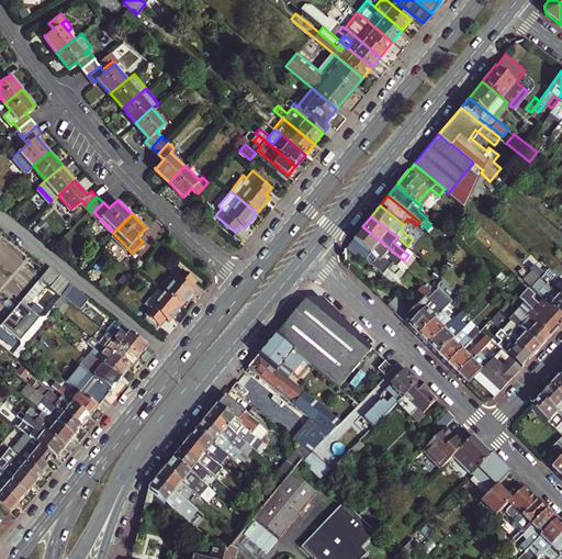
[(413,239),(416,235),(404,224),(401,230),(413,239)]
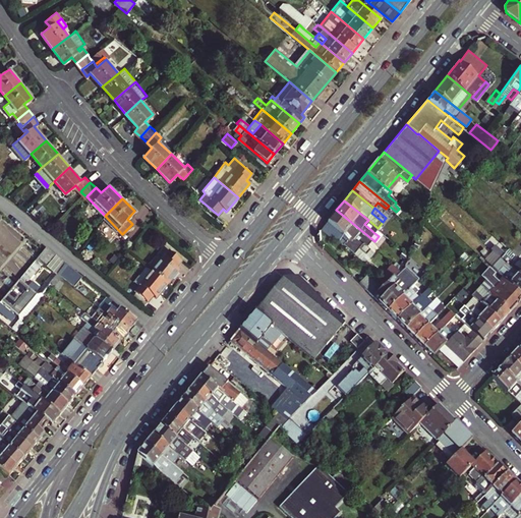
[(374,242),(374,241),(336,210),(323,226),(322,227),(333,236),(334,235),(346,245),(351,240),(364,250),(368,245),(370,246),(374,242)]
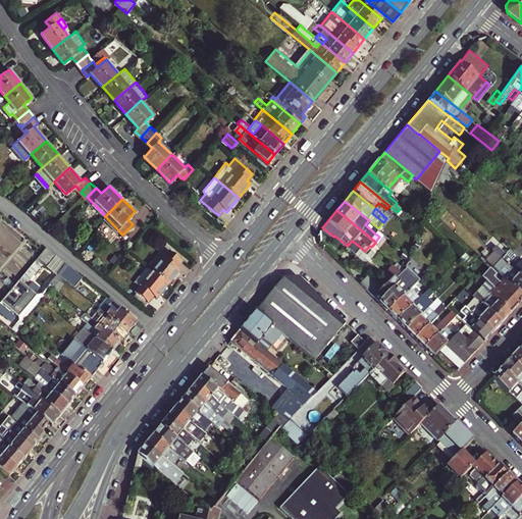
[(378,228),(369,220),(365,224),(375,234),(378,228)]
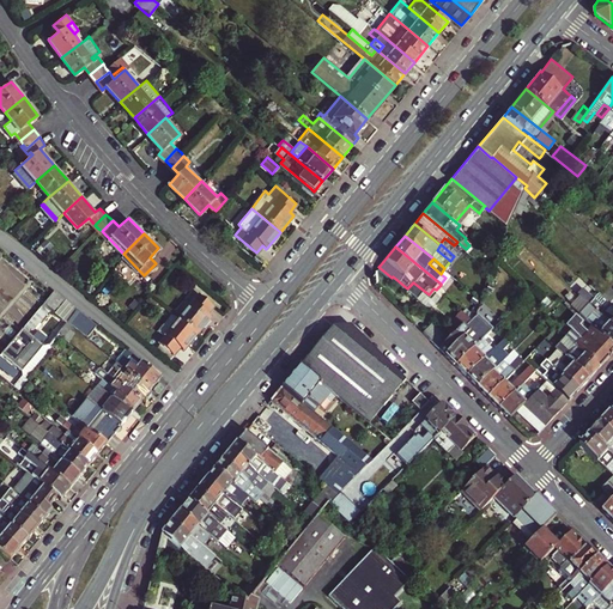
[(429,294),(413,282),(407,288),(423,302),(429,294)]
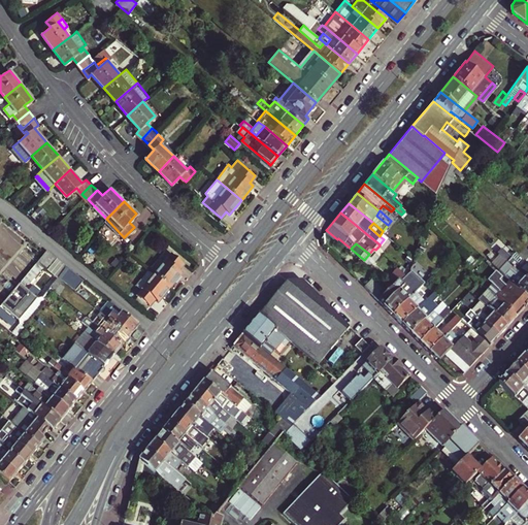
[(527,279),(527,262),(516,251),(512,255),(501,245),(497,251),(513,264),(519,269),(527,279)]
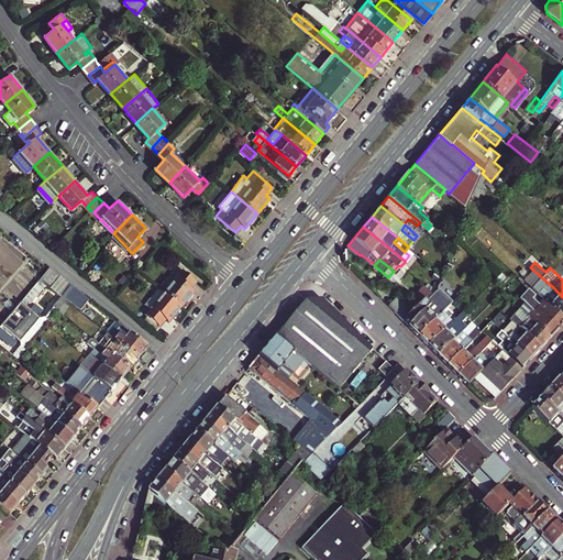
[(50,264),(48,266),(37,280),(51,285),(59,274),(61,273),(50,264)]
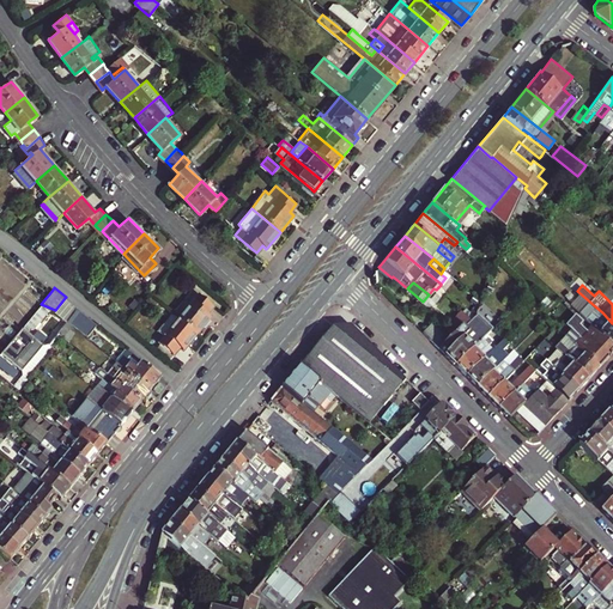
[(198,332),(212,314),(208,311),(213,304),(210,302),(199,292),(178,316),(198,332)]
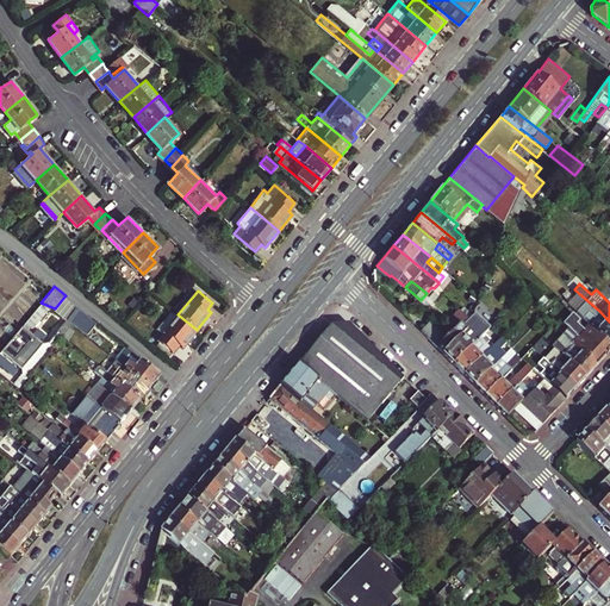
[(470,312),(471,310),(462,304),(459,308),(468,317),(471,313),(470,312)]
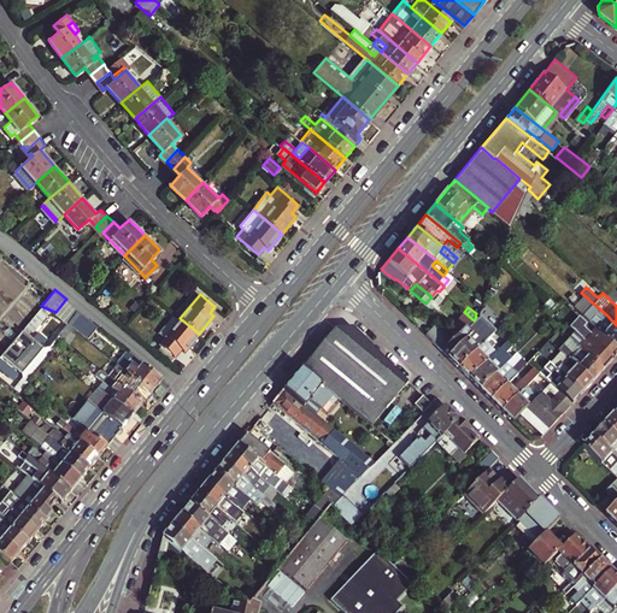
[(616,345),(616,325),(606,314),(601,319),(594,313),(588,308),(583,314),(588,318),(595,325),(616,345)]
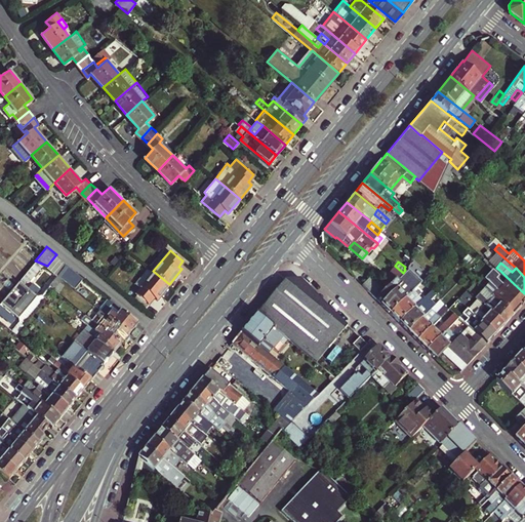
[(512,272),(516,268),(510,263),(506,267),(512,272)]
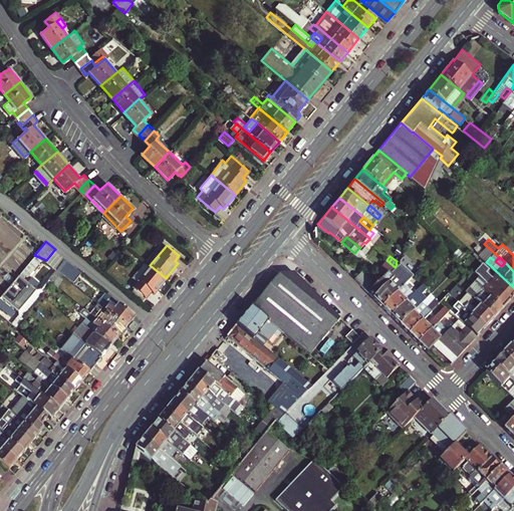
[(72,281),(81,272),(64,258),(64,259),(56,268),(64,275),(72,281)]
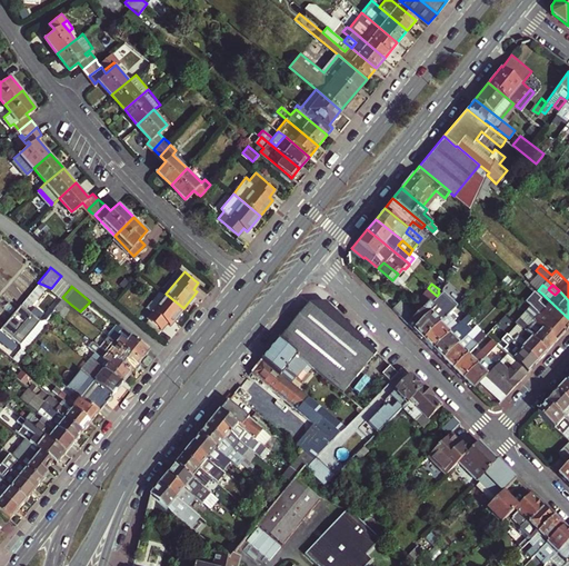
[(541,296),(542,294),(538,290),(536,287),(533,290),(541,296)]
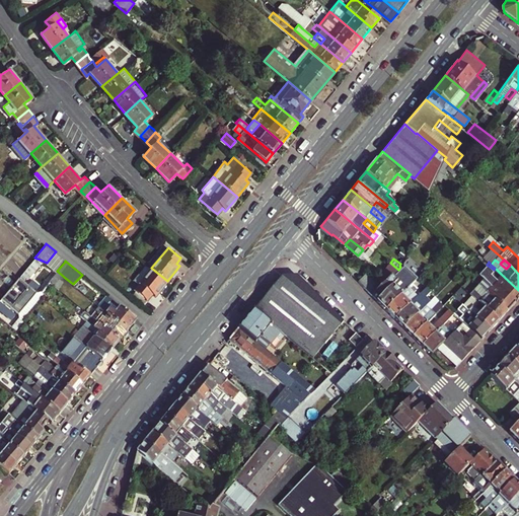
[(376,299),(386,308),(408,286),(404,282),(400,287),(397,284),(410,271),(403,265),(400,267),(398,270),(393,275),(397,278),(387,288),(376,299)]
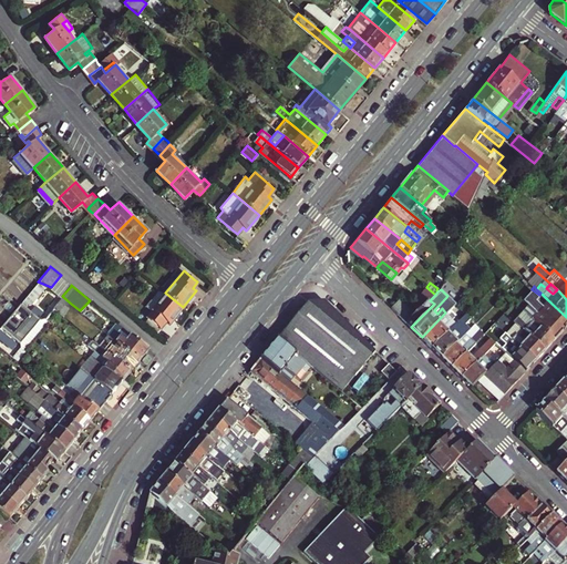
[(565,327),(566,324),(566,317),(547,299),(542,305),(536,299),(539,295),(532,289),(523,298),(536,311),(531,317),(533,318),(554,339),(563,329),(560,328),(563,326),(565,327)]
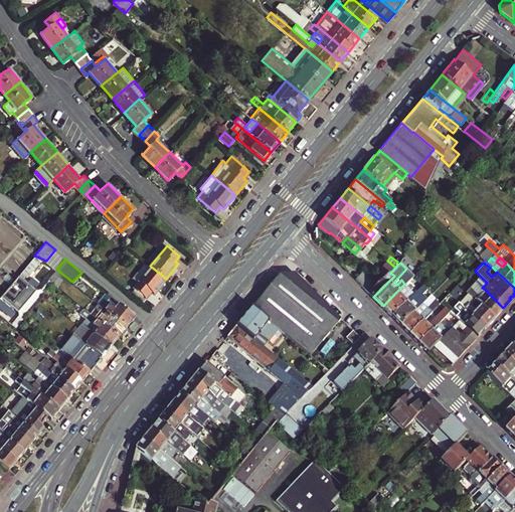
[(151,290),(154,293),(166,279),(150,266),(134,286),(136,288),(131,293),(140,300),(145,295),(146,296),(151,290)]
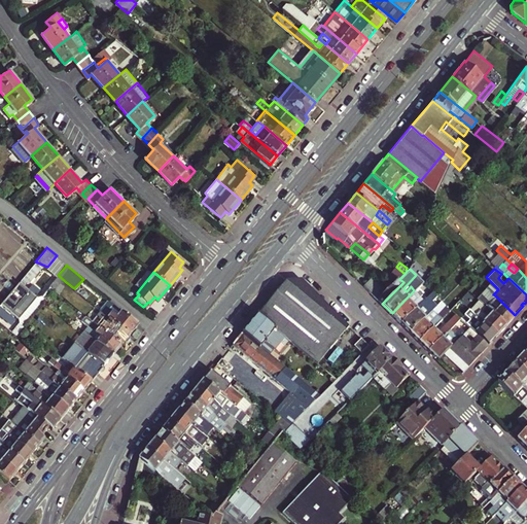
[(14,312),(20,317),(37,295),(23,283),(28,277),(25,274),(0,303),(13,313),(14,312)]
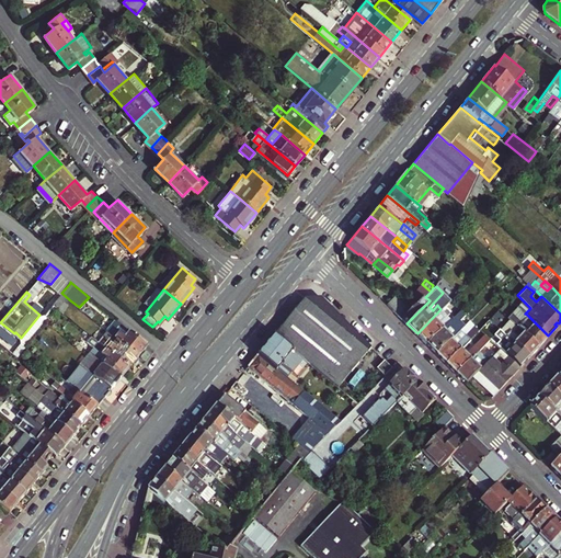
[(387,303),(392,308),(403,297),(399,292),(387,303)]
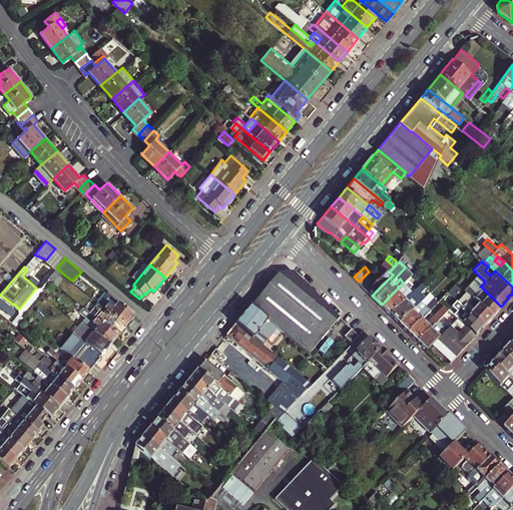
[(404,282),(406,280),(413,273),(406,267),(405,268),(393,281),(396,284),(400,279),(403,283),(404,282)]
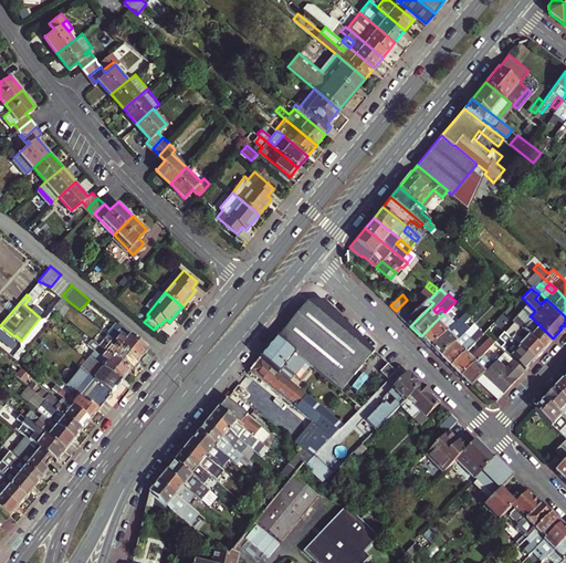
[(53,306),(62,313),(71,303),(62,295),(53,306)]
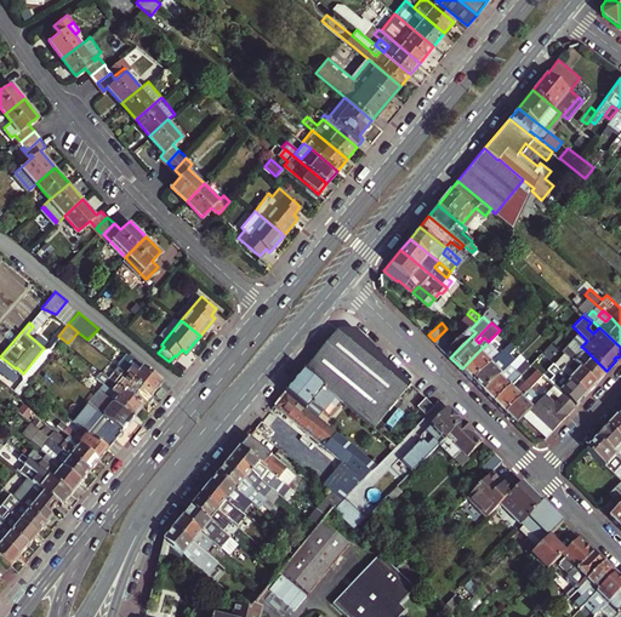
[(406,387),(410,382),(376,347),(375,347),(370,342),(354,326),(337,329),(324,344),(315,354),(351,383),(337,395),(340,398),(374,426),(406,386),(406,387)]
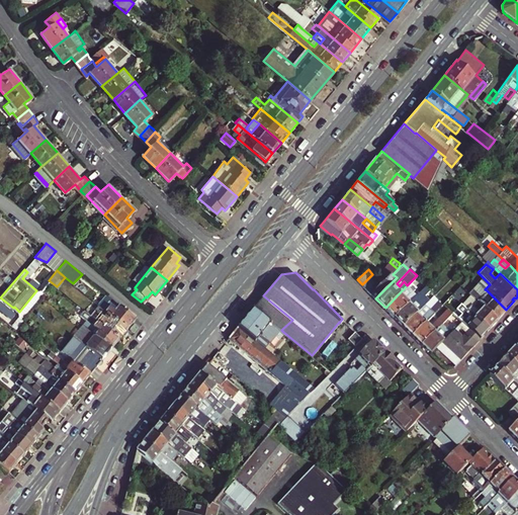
[(381,282),(386,287),(397,277),(393,274),(390,273),(381,282)]
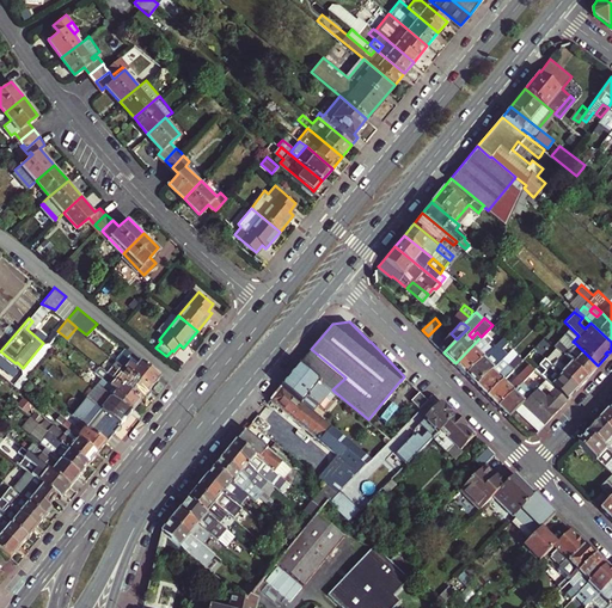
[(428,336),(433,342),(446,329),(440,324),(428,336)]
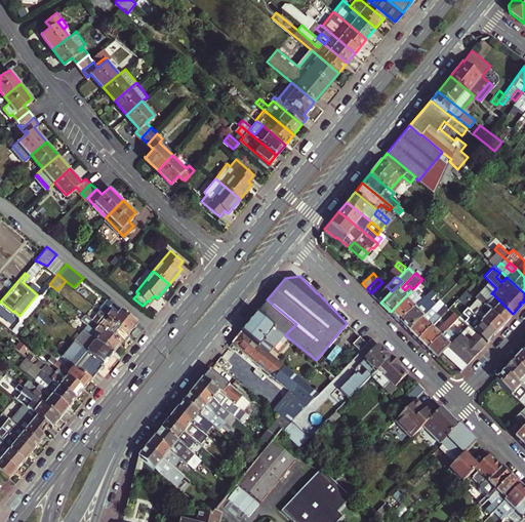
[(371,293),(376,297),(387,286),(382,282),(371,293)]
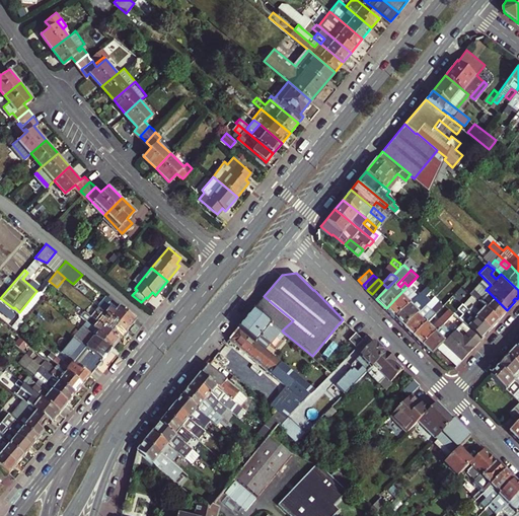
[(43,292),(50,298),(58,288),(57,287),(49,281),(41,291),(43,292)]
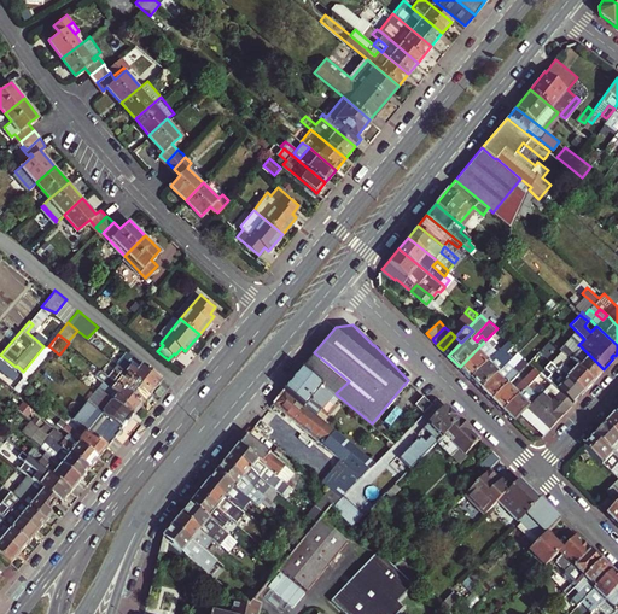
[(379,340),(374,335),(368,340),(373,345),(374,345),(379,340)]
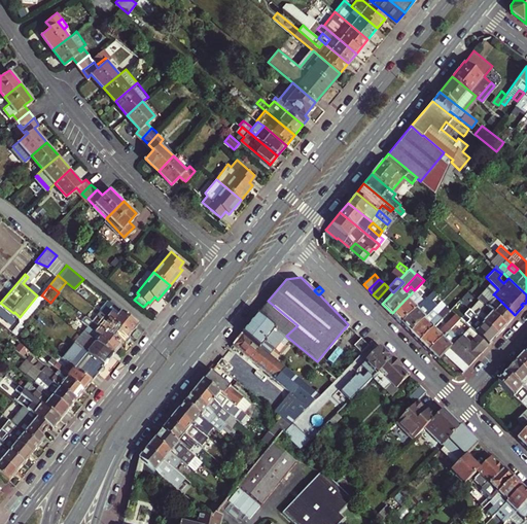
[(378,299),(382,304),(393,292),(388,287),(378,299)]
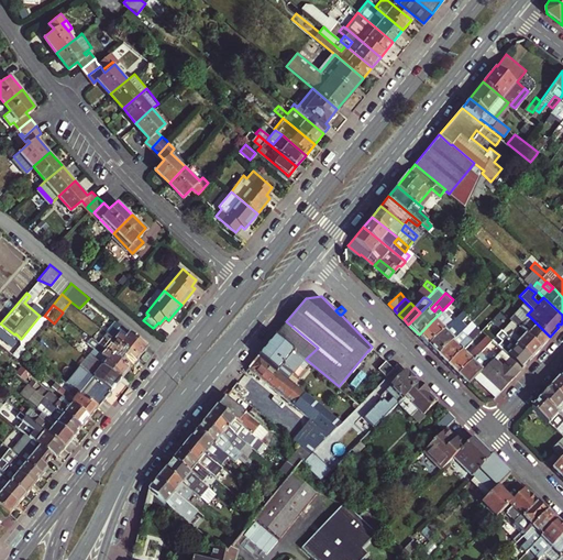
[(529,316),(527,315),(519,307),(514,314),(523,322),(529,316)]
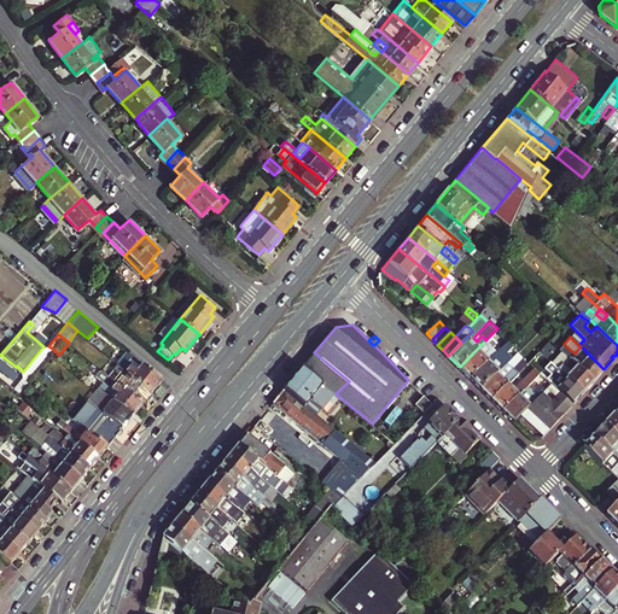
[(460,367),(471,378),(489,358),(484,354),(495,343),(491,339),(489,341),(487,339),(485,340),(460,367)]
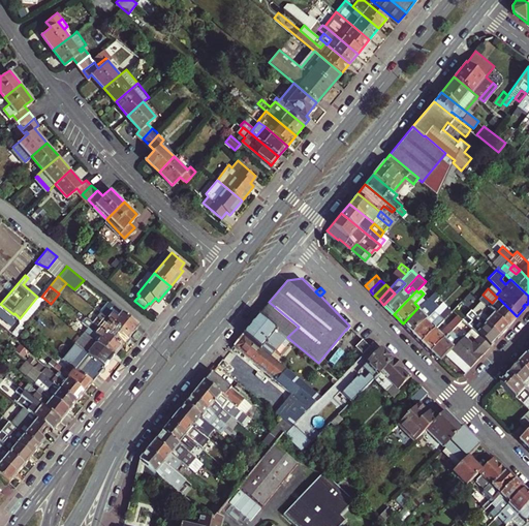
[(411,332),(425,318),(432,312),(428,308),(439,296),(434,290),(428,298),(418,307),(403,323),(411,332)]
